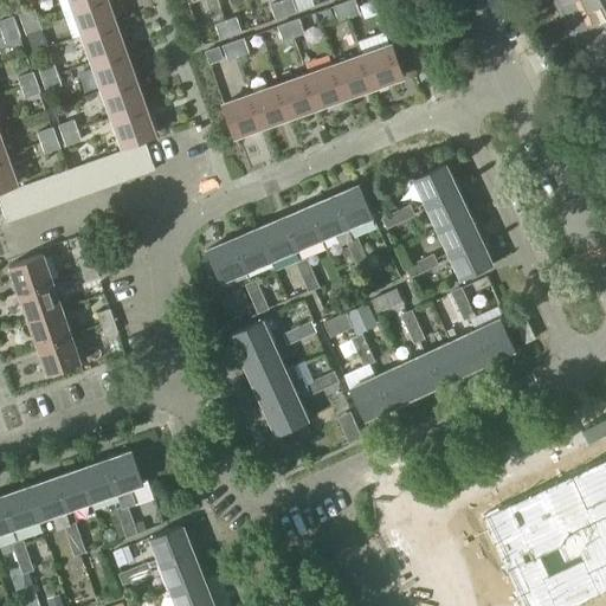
[(84,36),(115,25),(105,0),(96,0),(73,7),(84,36)]
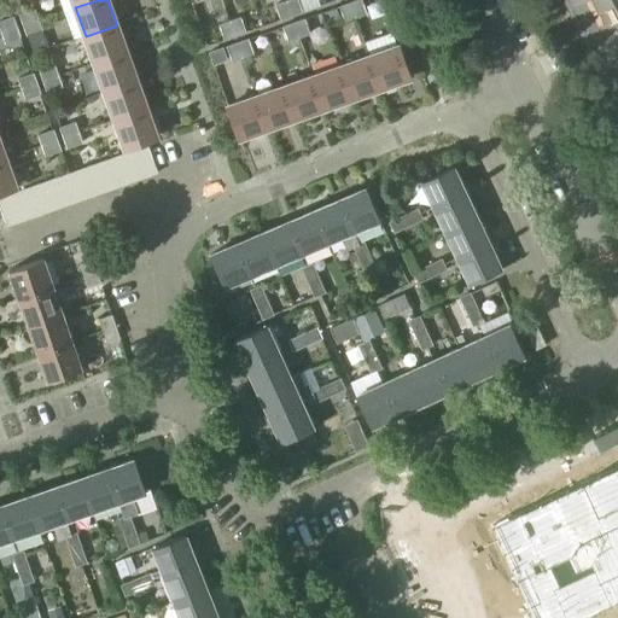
[(292,0),(287,3),(292,17),(303,13),(297,0),(292,0)]
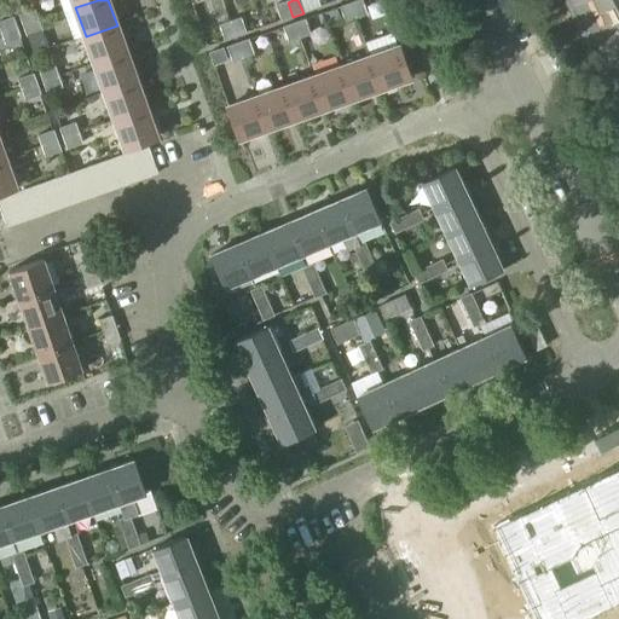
[(362,0),(352,4),(357,18),(368,15),(362,0)]
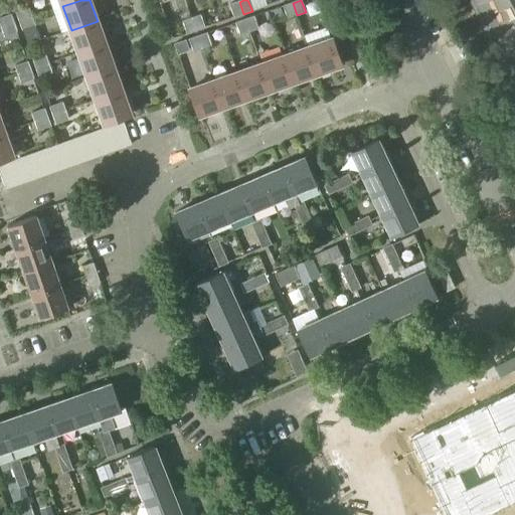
[(234,17),(243,14),(239,2),(230,5),(234,17)]
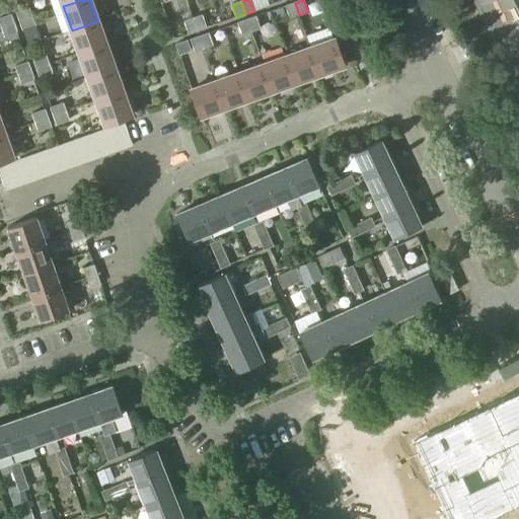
[(291,18),(299,15),(295,3),(287,6),(291,18)]
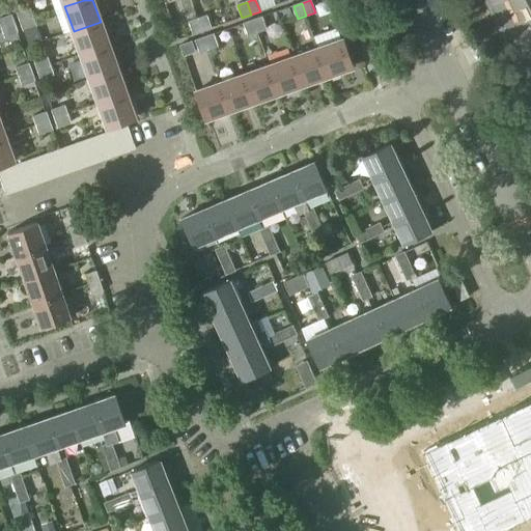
[(17,12),(20,22),(33,18),(30,8),(17,12)]
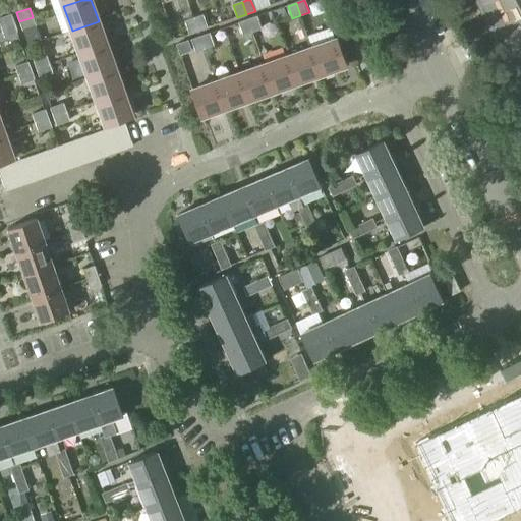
[(0,22),(2,29),(14,23),(11,15),(0,18),(0,22)]
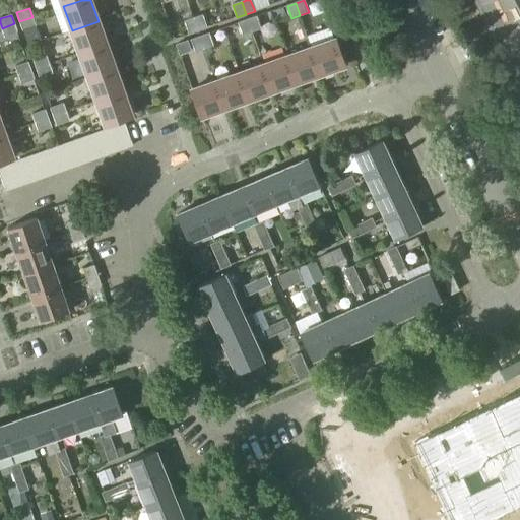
[(194,18),(198,31),(207,28),(202,15),(194,18)]
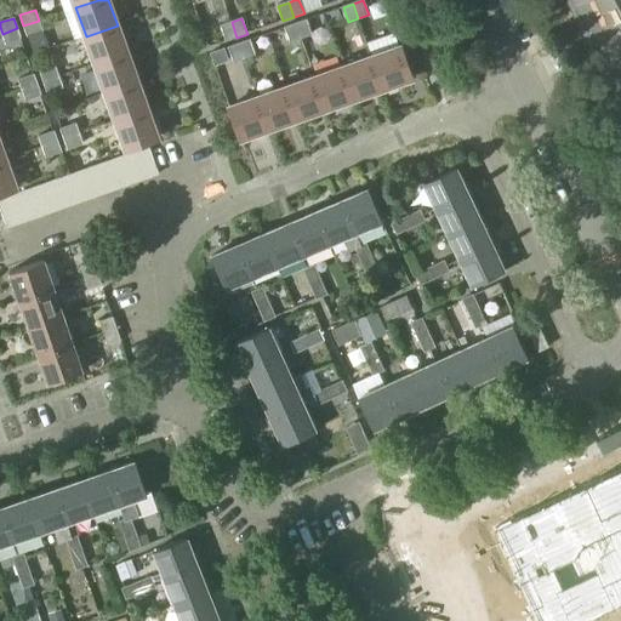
[(23,26),(34,55),(49,49),(43,32),(39,21),(23,26)]
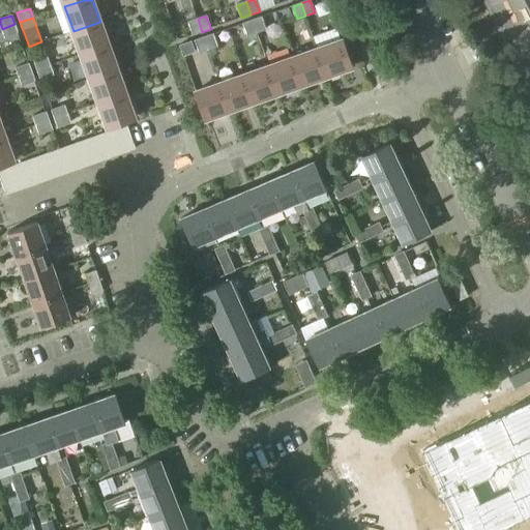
[(253,21),(258,33),(266,30),(262,18),(253,21)]
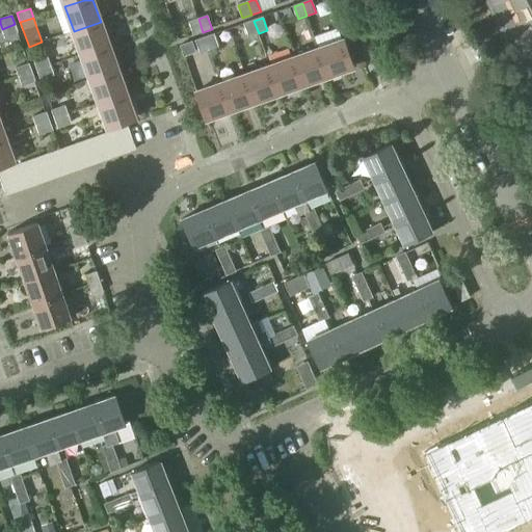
[(194,35),(203,32),(198,19),(189,22),(194,35)]
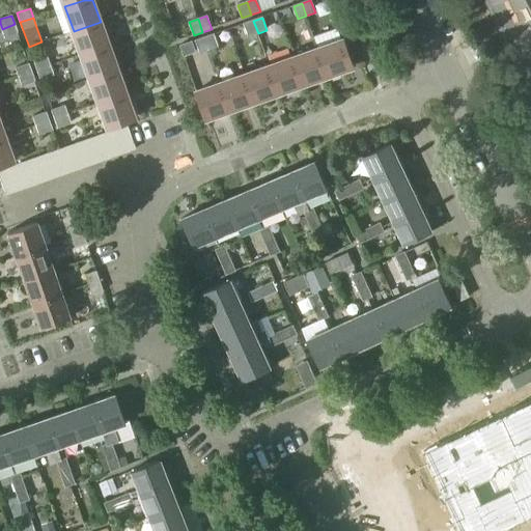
[(249,36),(258,33),(253,21),(245,24),(249,36)]
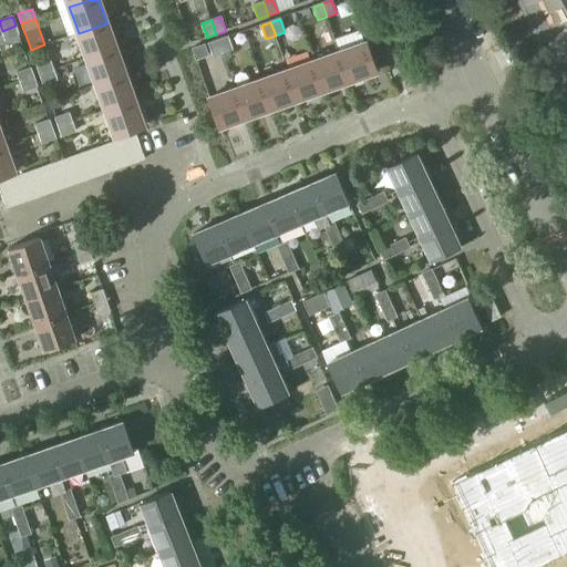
[(107,23),(79,33),(88,59),(116,50),(107,23)]
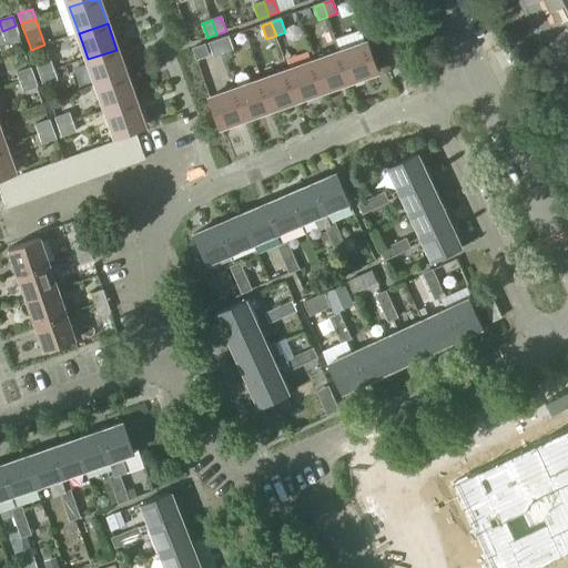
[(16,26),(2,31),(6,40),(19,36),(16,26)]
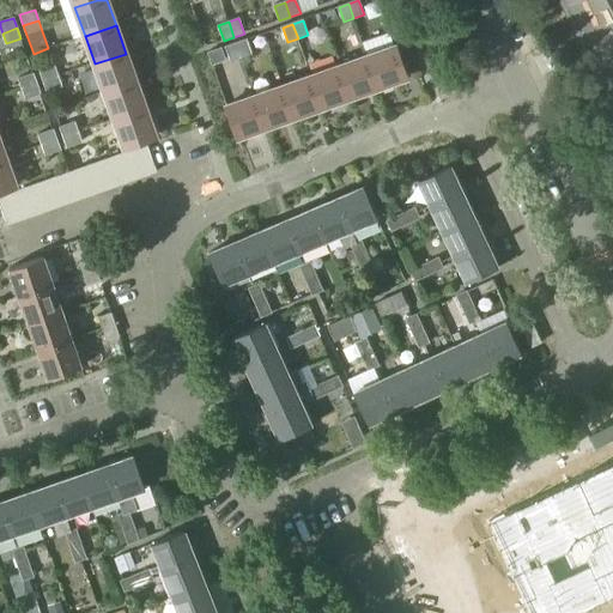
[(236,43),(242,59),(252,55),(247,40),(236,43)]
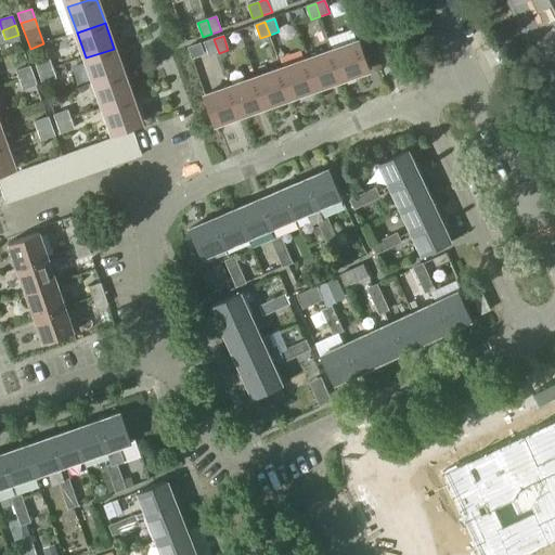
[(209,56),(219,53),(214,39),(205,42),(209,56)]
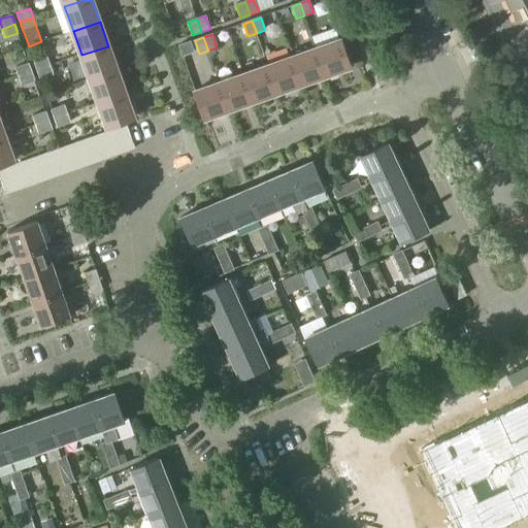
[(316,47),(326,75),(351,67),(340,38),(316,47)]
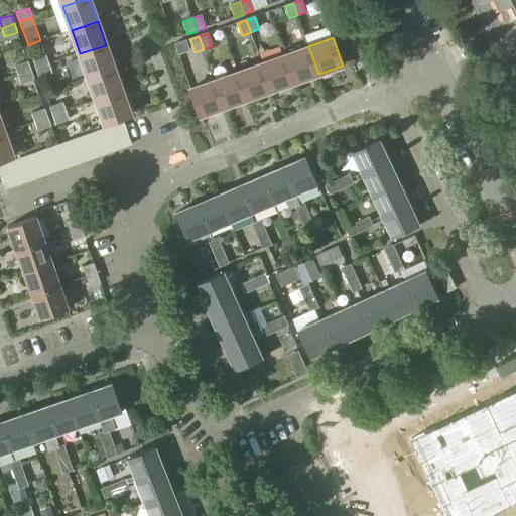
[(178,53),(190,49),(186,39),(175,43),(178,53)]
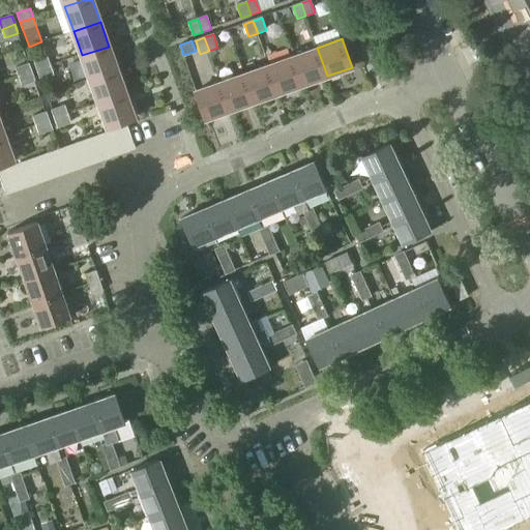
[(90,80),(117,70),(109,47),(82,55),(90,80)]
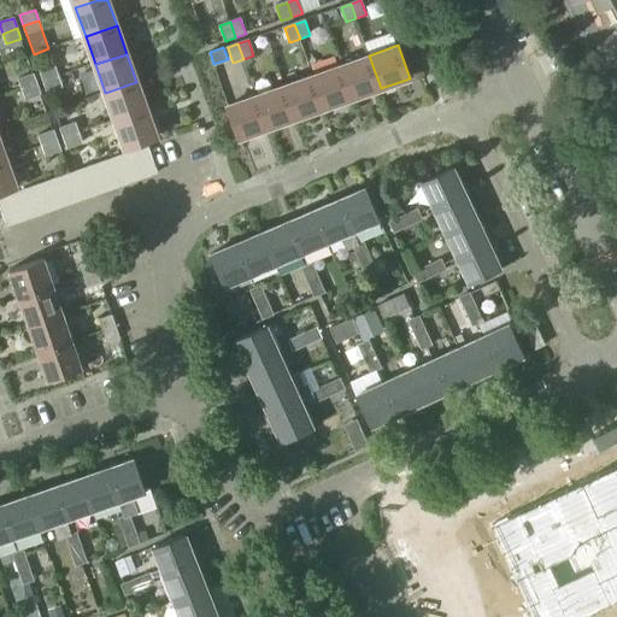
[(341,65),(353,99),(381,88),(369,56),(341,65)]
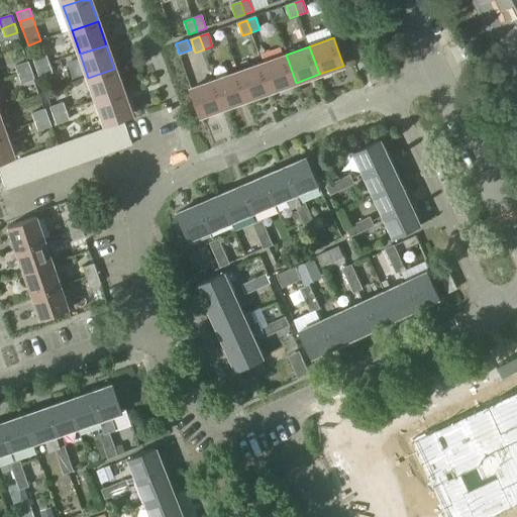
[(272,91),(296,83),(286,55),(262,64),(272,91)]
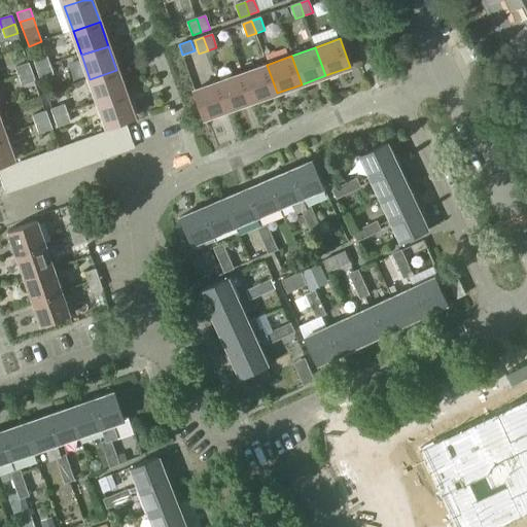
[(37,70),(49,66),(46,57),(34,61),(37,70)]
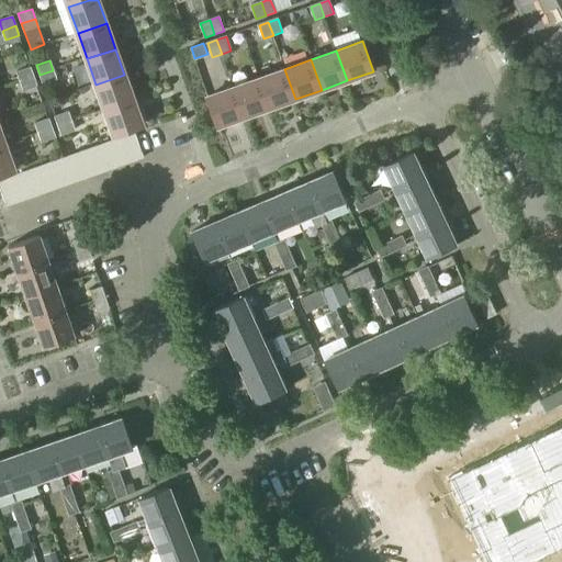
[(20,82),(33,77),(30,68),(17,72),(20,82)]
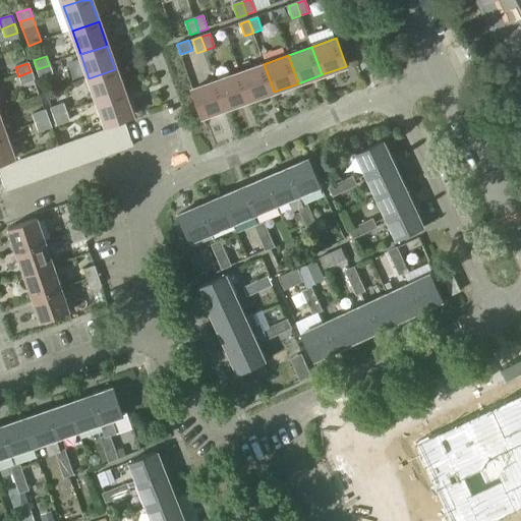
[(240,72),(250,100),(274,92),(264,64),(240,72)]
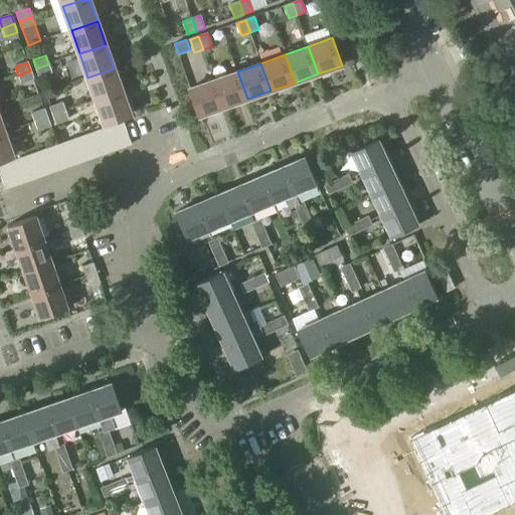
[(48,64),(36,68),(39,77),(51,72),(48,64)]
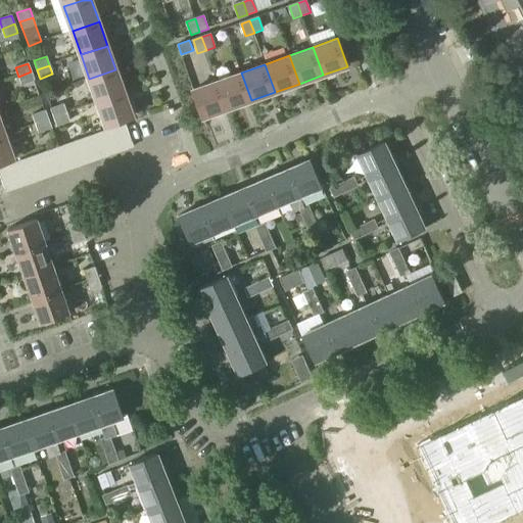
[(115,69),(89,79),(97,103),(125,94),(115,69)]
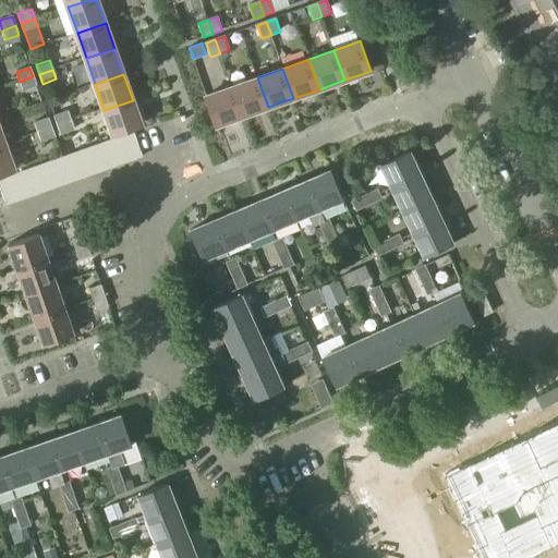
[(33,76),(20,82),(23,91),(36,86),(33,76)]
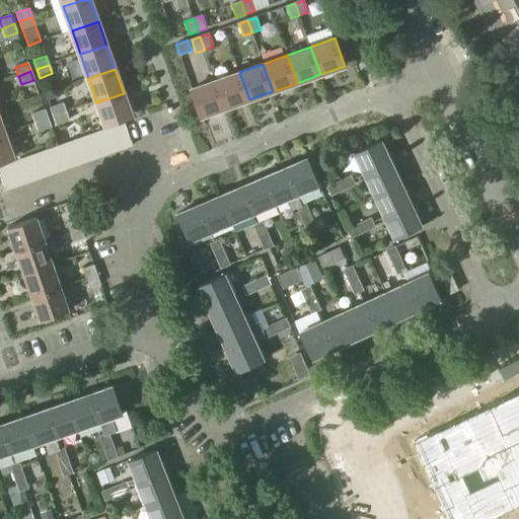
[(226,108),(249,99),(239,72),(216,80),(226,108)]
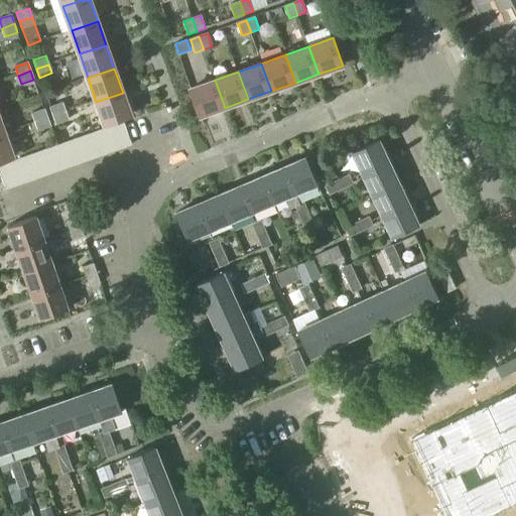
[(201,116),(225,108),(215,80),(190,89),(201,116)]
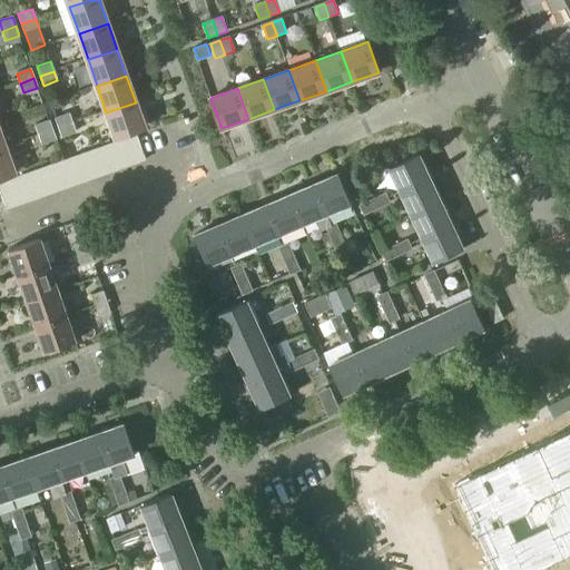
[(136,102),(106,112),(116,138),(145,128),(136,102)]
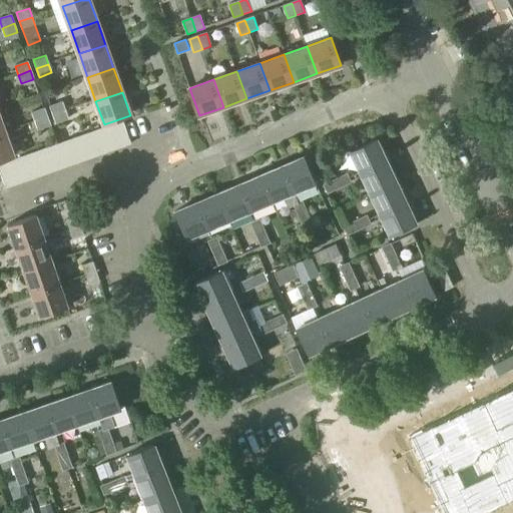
[(53,115),(65,111),(62,102),(50,107),(53,115)]
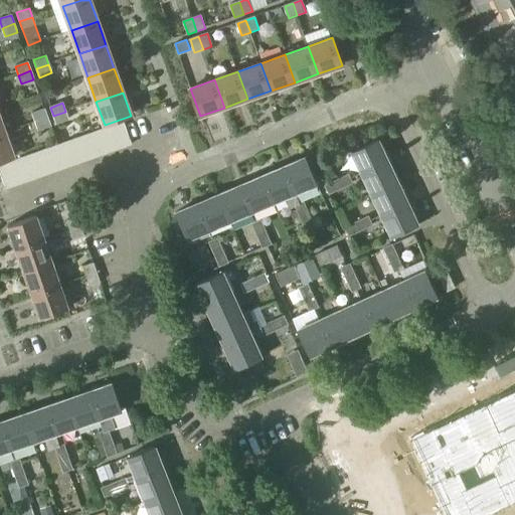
[(35,122),(47,118),(44,110),(32,114),(35,122)]
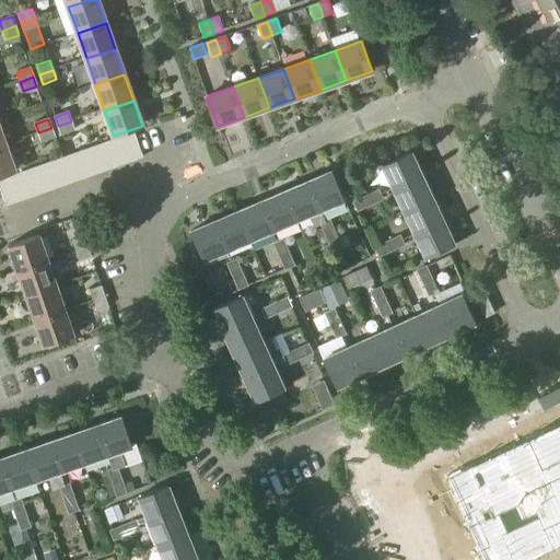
[(71,121),(58,126),(61,136),(74,130),(71,121)]
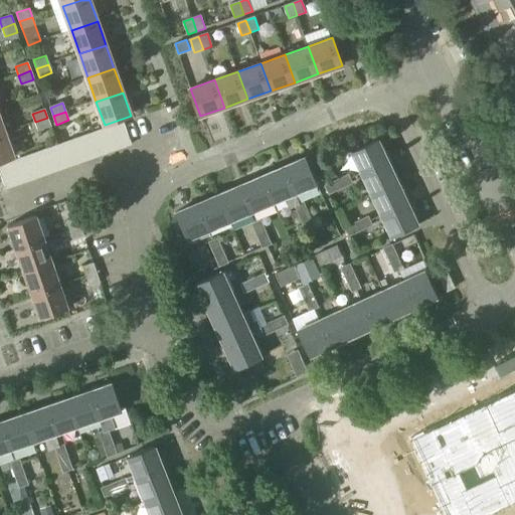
[(47,118),(35,122),(38,131),(50,127),(47,118)]
